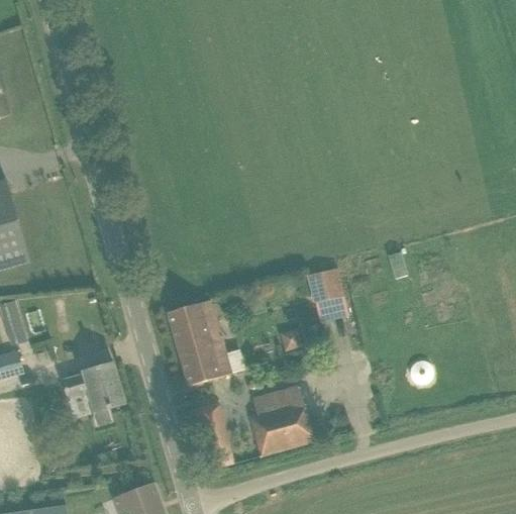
[(0,80),(2,80),(0,74),(0,115),(8,114),(0,84),(0,80)]
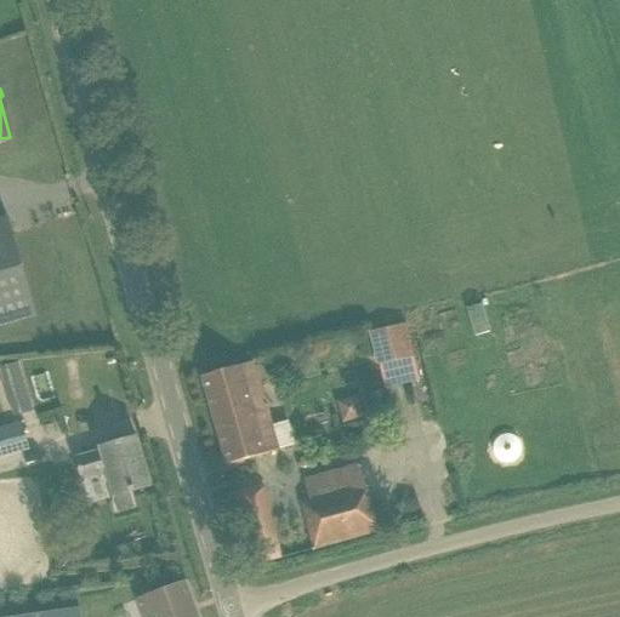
[(0,323),(37,313),(9,215),(0,216),(0,323)]
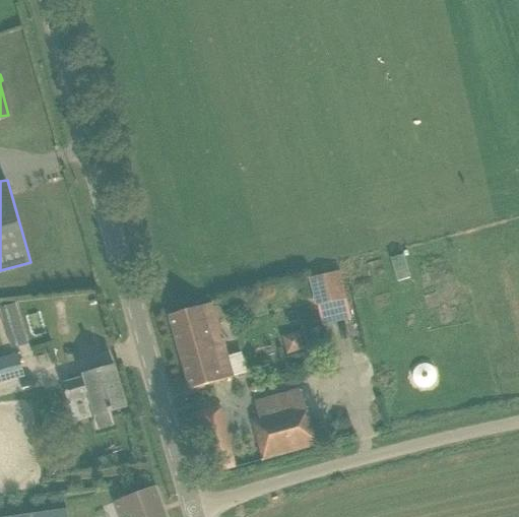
[(317,304),(347,296),(340,268),(310,276),(317,304)]
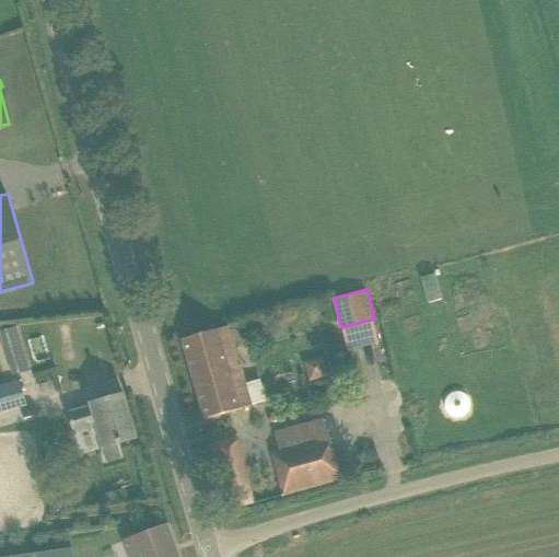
[(222,325),(201,332),(179,337),(201,417),(249,404),(242,374),(235,375),(222,325)]
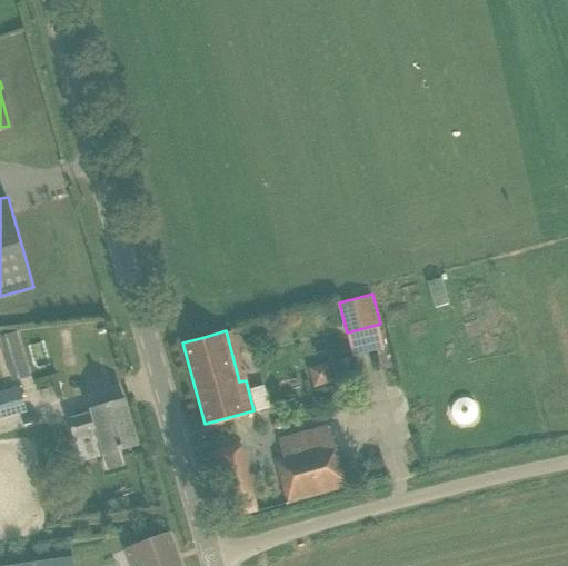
[(30,375),(17,331),(6,335),(19,379),(30,375)]
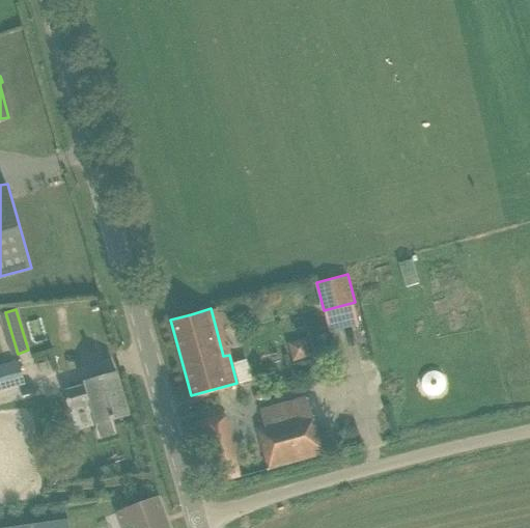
[(63,326),(53,329),(62,358),(73,355),(63,326)]
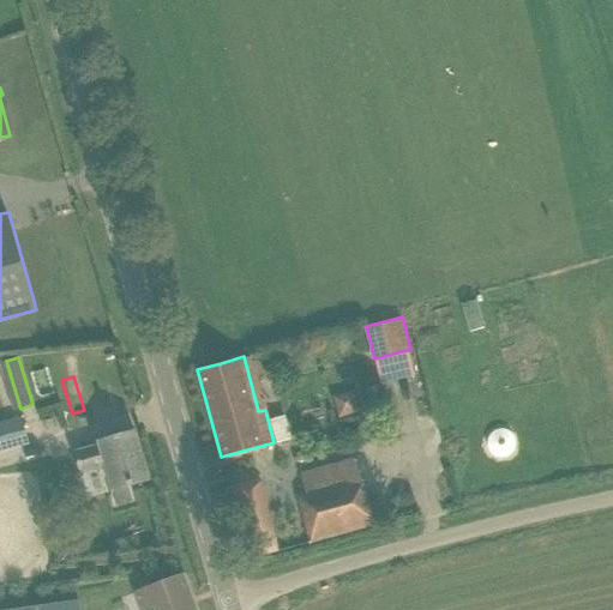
[(325,412),(344,406),(337,384),(318,390),(325,412)]
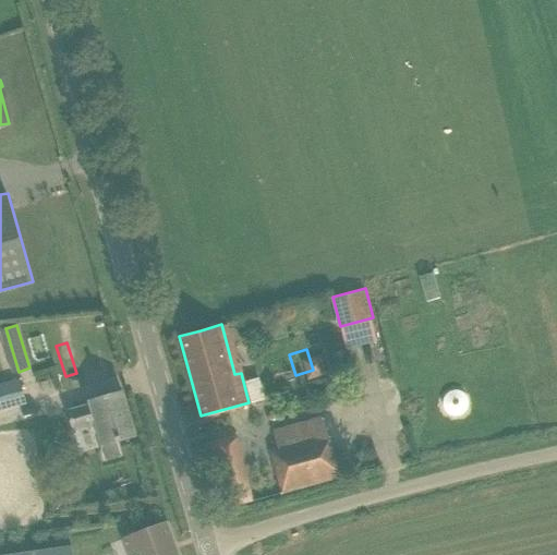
[(20,376),(0,382),(0,409),(26,401),(20,376)]
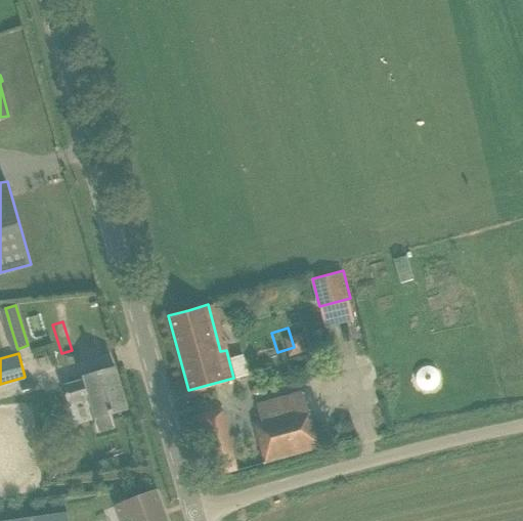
[(85,378),(59,385),(62,397),(67,395),(69,403),(82,399),(92,432),(113,426),(110,413),(127,407),(116,366),(84,376),(85,378)]
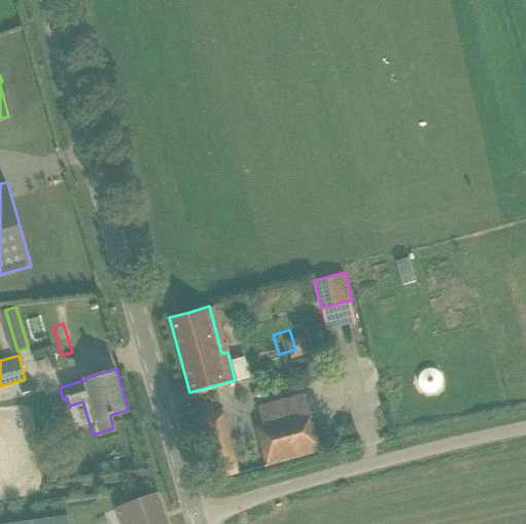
[(256,426),(261,443),(267,463),(320,448),(305,394),(259,408),(264,424),(256,426)]
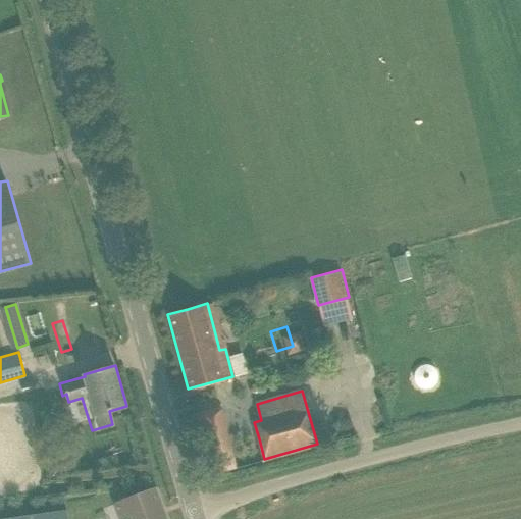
[(194,413),(209,472),(237,466),(221,406),(194,413)]
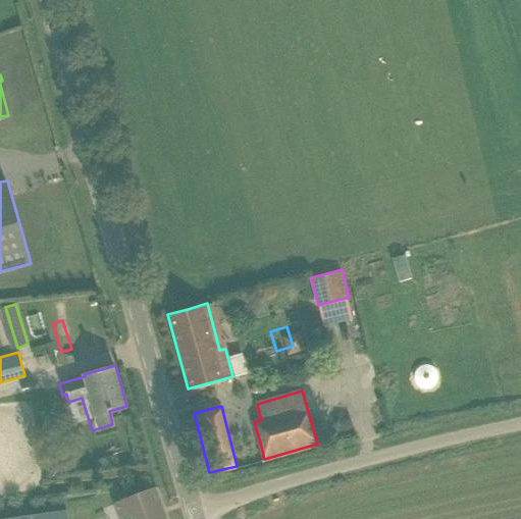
[(167,518),(155,486),(115,502),(121,518),(120,518),(167,518)]
